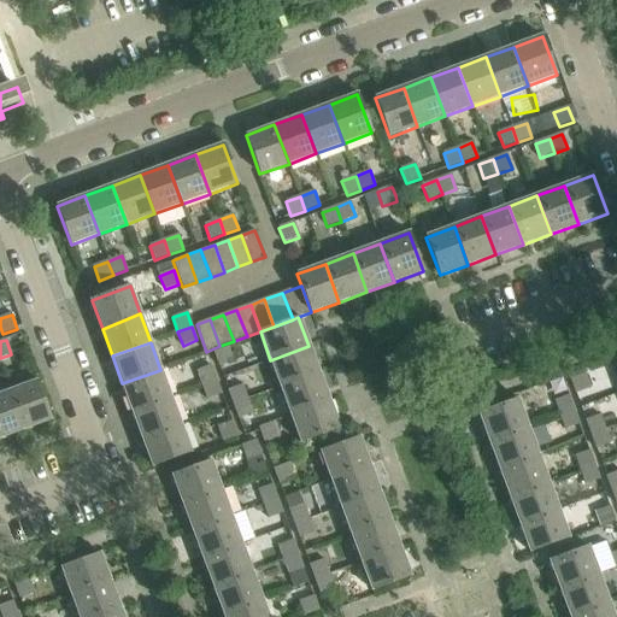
[(319,374),(309,346),(270,360),(281,388),(319,374)]
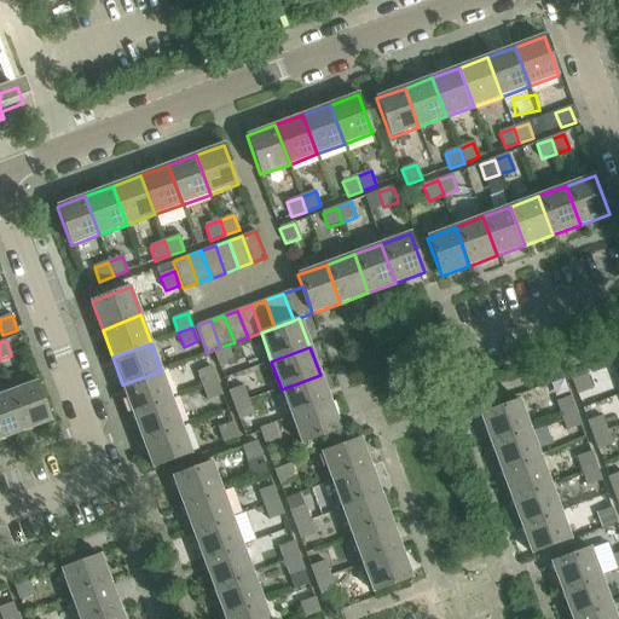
[(230,348),(215,353),(220,368),(235,363),(230,348)]
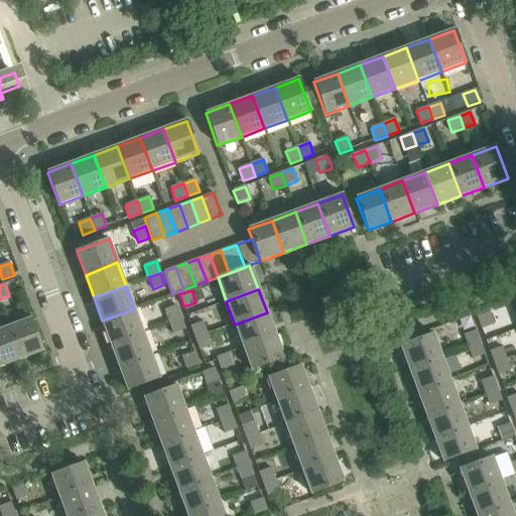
[(164,310),(169,323),(180,318),(176,306),(164,310)]
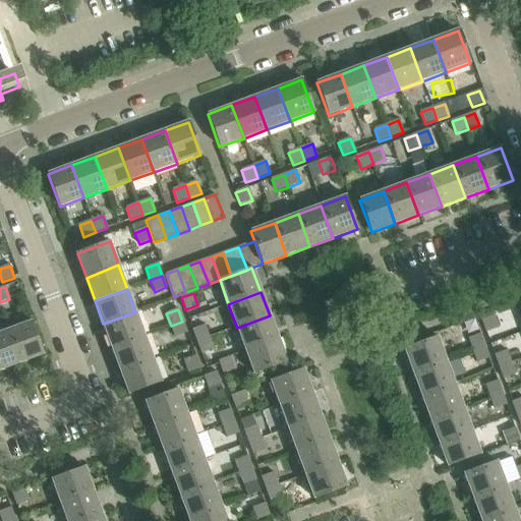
[(103,324),(112,347),(145,336),(135,312),(103,324)]
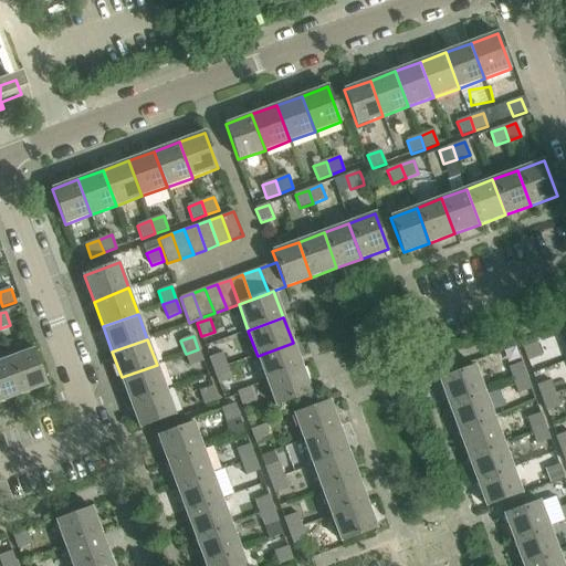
[(302,368),(293,343),(258,356),(266,381),(302,368)]
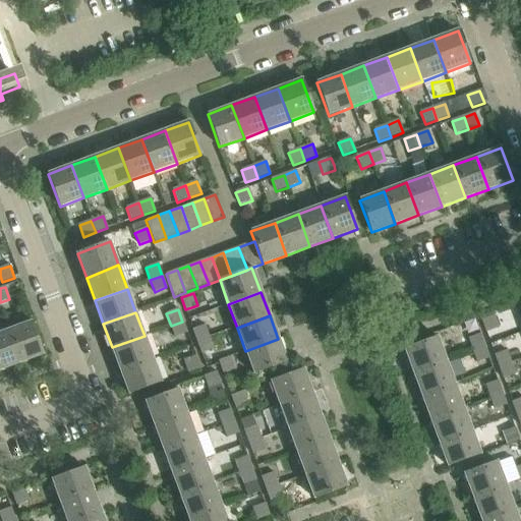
[(494,316),(481,321),(486,333),(499,329),(494,316)]
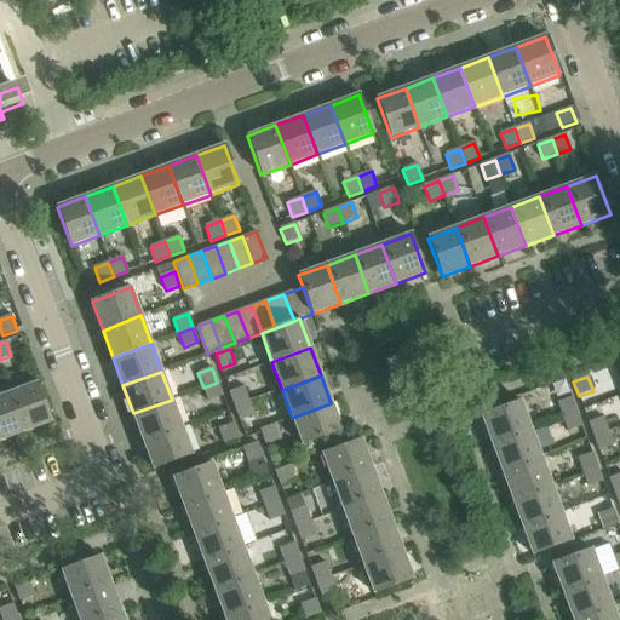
[(9,394),(23,432),(52,422),(38,383),(9,394)]
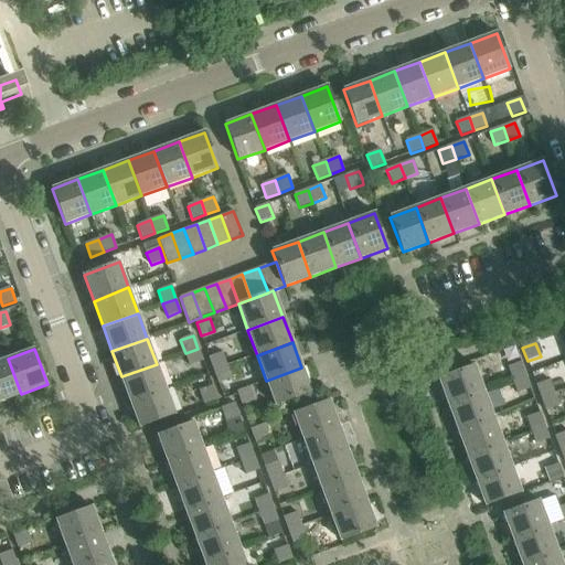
[(185,353),(190,366),(203,361),(198,349),(185,353)]
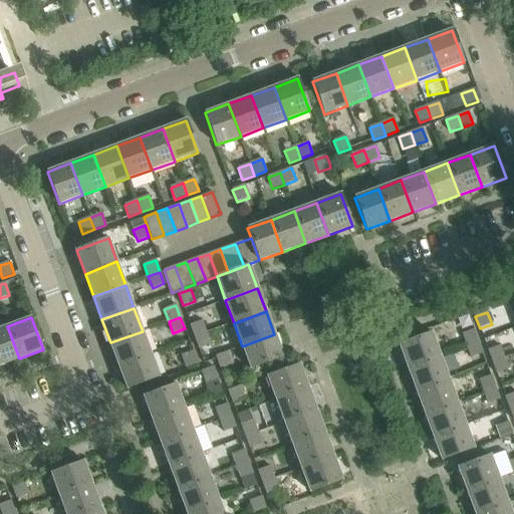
[(207,333),(202,321),(191,325),(195,337),(207,333)]
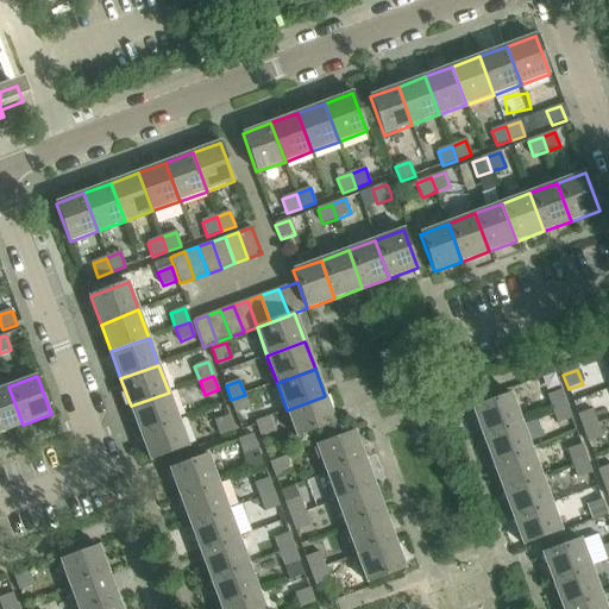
[(8,387),(0,389),(0,433),(23,425),(8,387)]
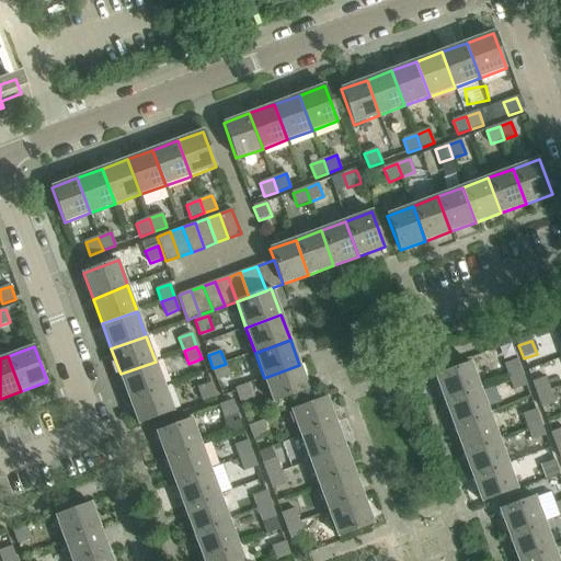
[(504,365),(508,378),(522,373),(517,361),(504,365)]
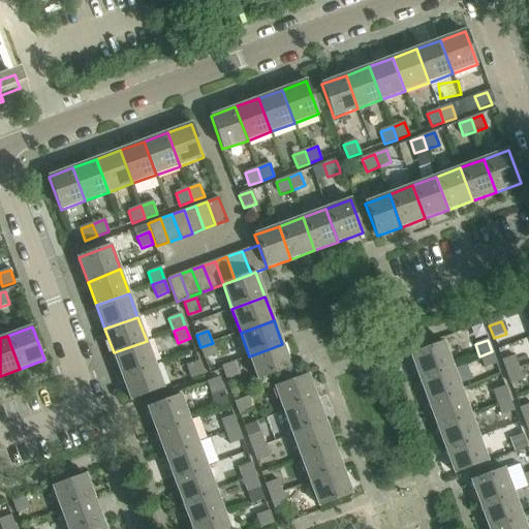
[(114,352),(122,376),(155,365),(147,341),(114,352)]
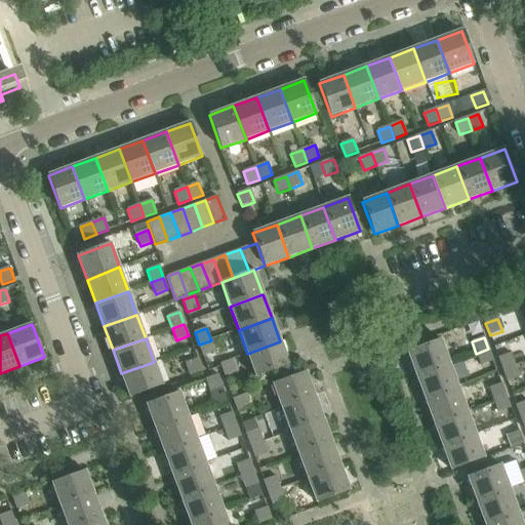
[(199,345),(203,357),(215,352),(211,340),(199,345)]
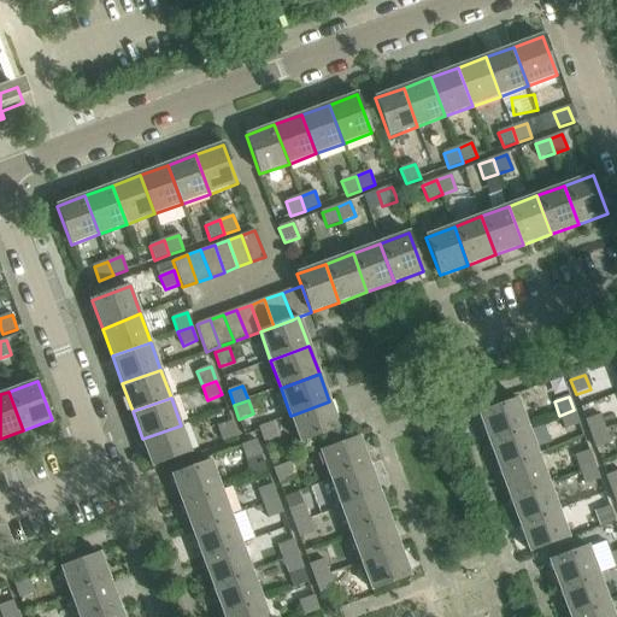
[(479,413),(489,442),(528,428),(517,400),(479,413)]
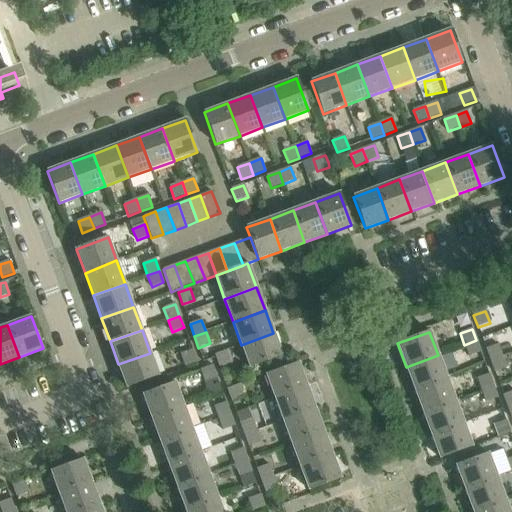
[(273,333),(241,345),(250,368),(282,356),(273,333)]
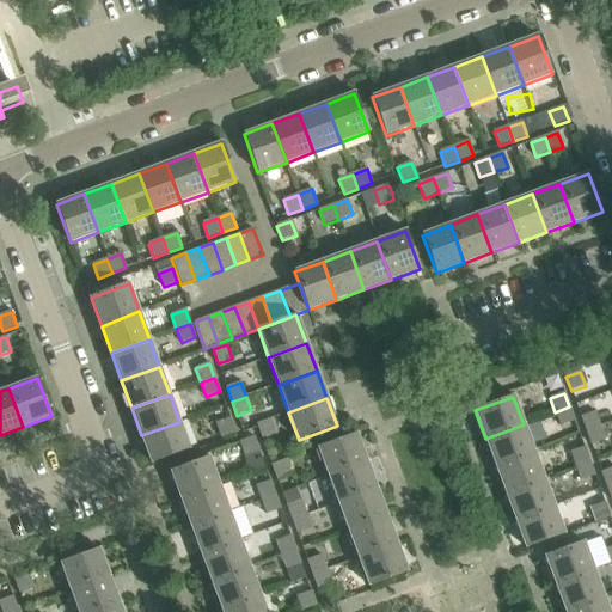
[(555,412),(561,426),(575,421),(569,407),(555,412)]
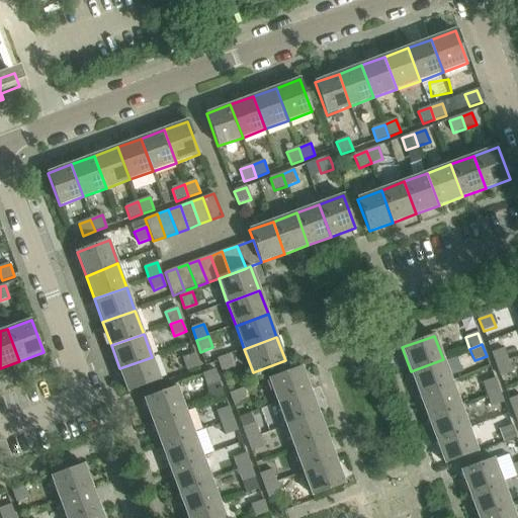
[(508,360),(504,349),(492,353),(496,365),(508,360)]
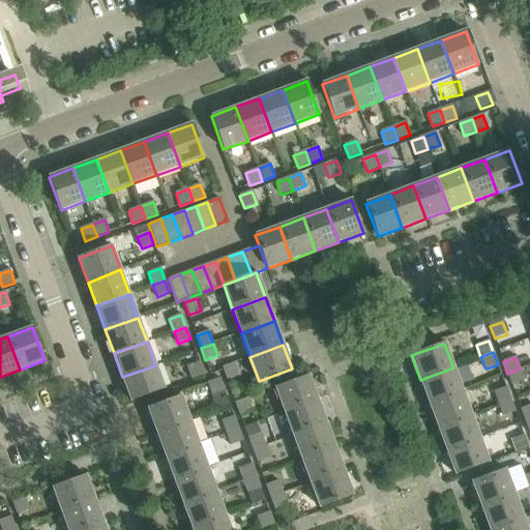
[(204,375),(199,362),(187,366),(192,379),(204,375)]
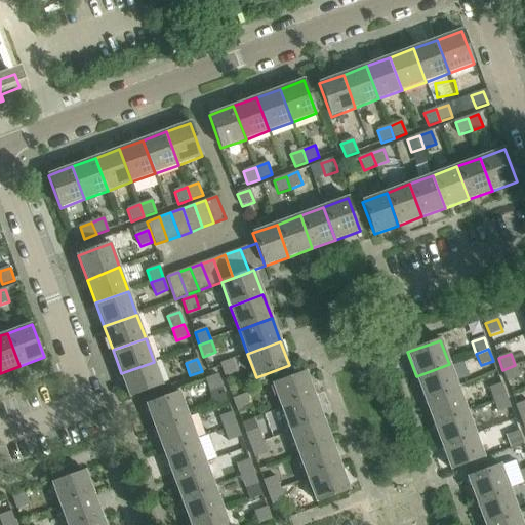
[(237,371),(233,359),(220,364),(225,376),(237,371)]
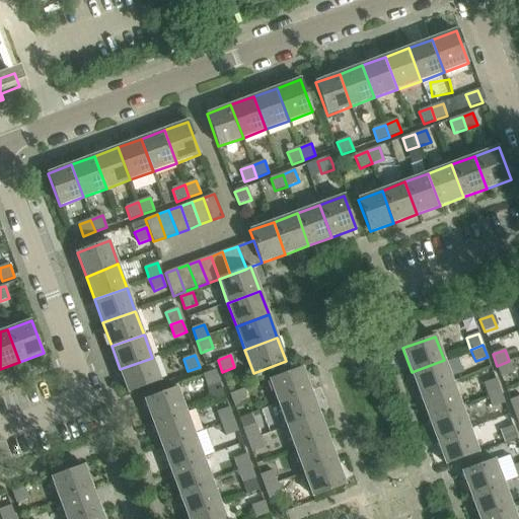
[(161,381),(152,358),(120,369),(129,393),(161,381)]
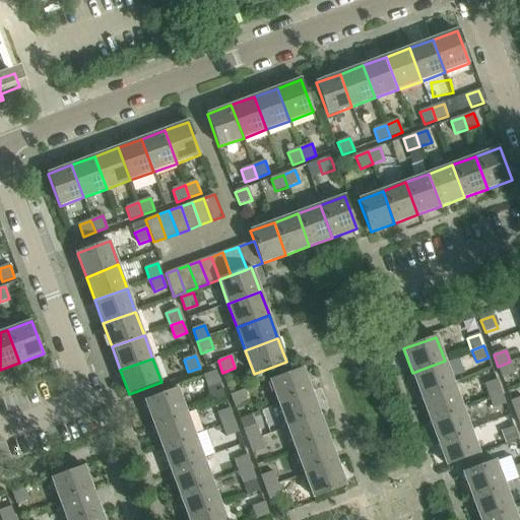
[(412,373),(420,396),(453,384),(445,361),(412,373)]
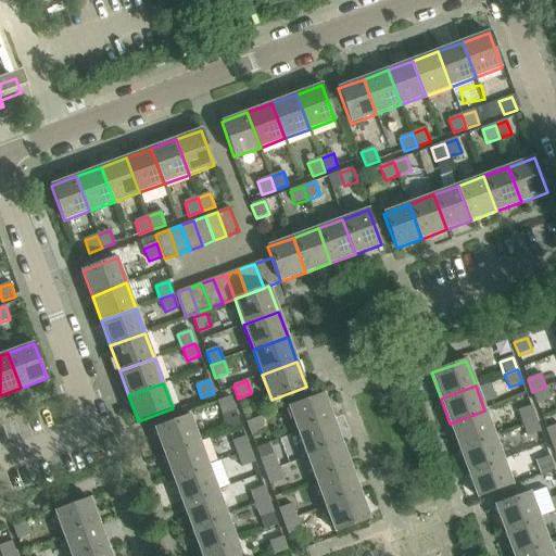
[(532,392),(536,404),(550,400),(545,387),(532,392)]
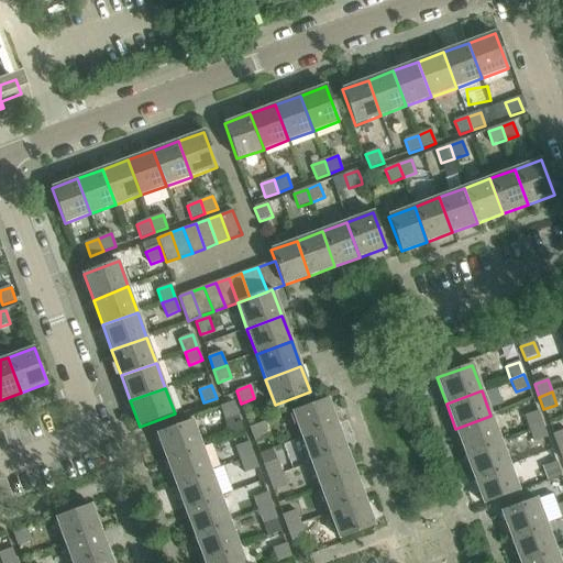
[(301,438),(337,424),(328,399),(293,412),(301,438)]
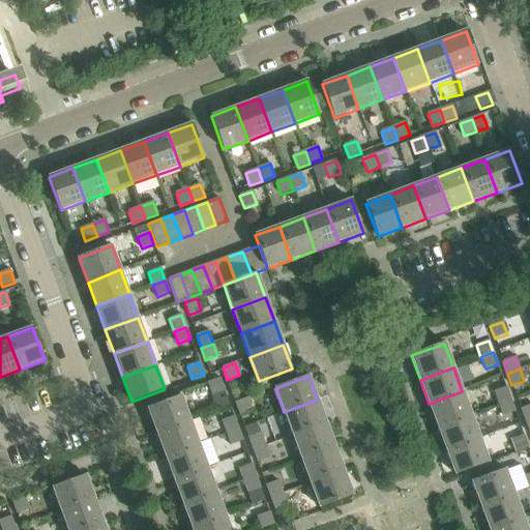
[(219,379),(208,383),(212,395),(225,391),(219,379)]
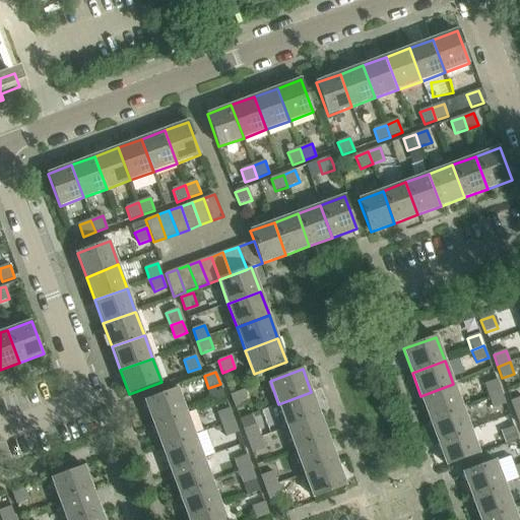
[(501,392),(497,380),(484,385),(489,396),(501,392)]
